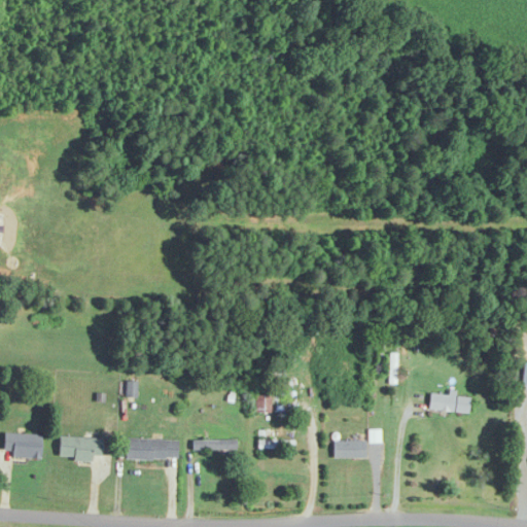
[(468,414),(469,397),(430,394),(428,411),(468,414)]
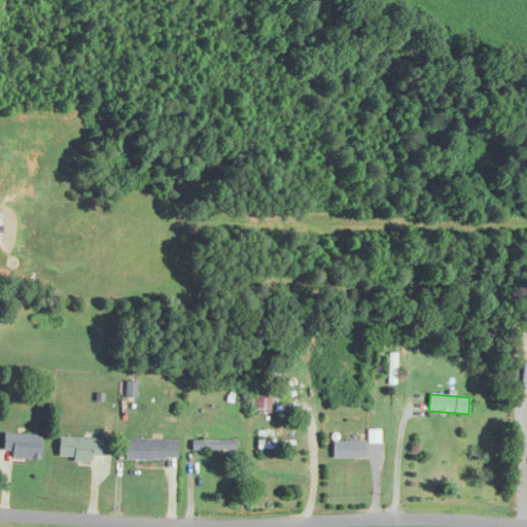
[(270,412),(270,397),(258,397),(258,412),(270,412)]
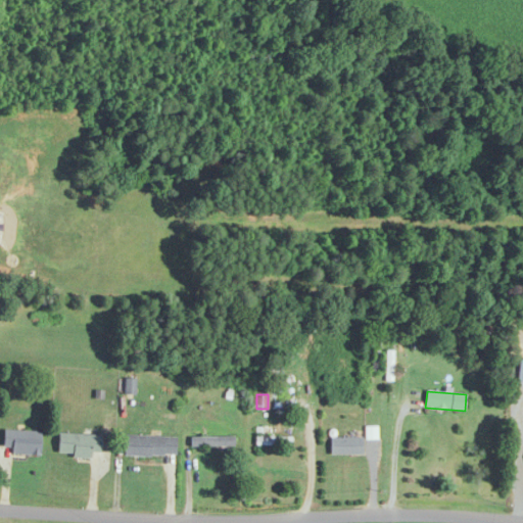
[(41,455),(41,431),(3,431),(3,455),(41,455)]
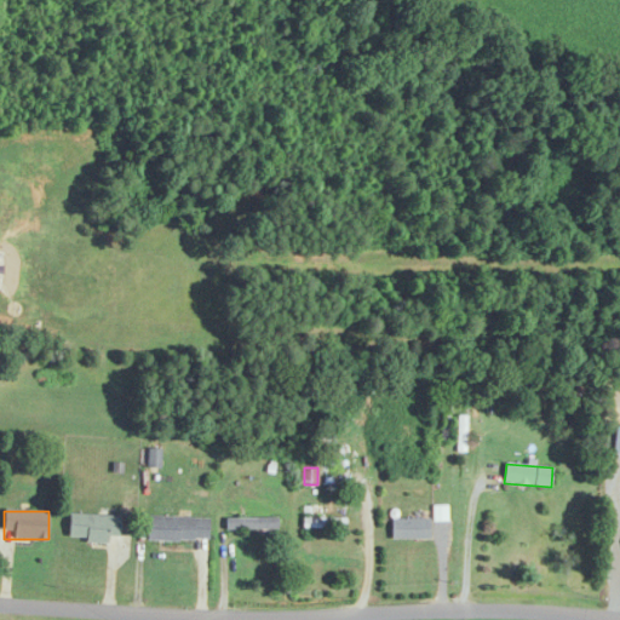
[(119,538),(119,516),(69,516),(69,543),(109,543),(109,538),(119,538)]
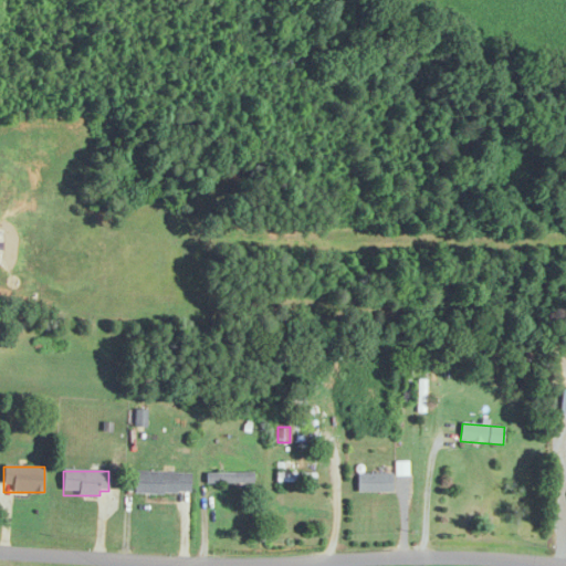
[(135,493),(190,493),(190,472),(135,472),(135,493)]
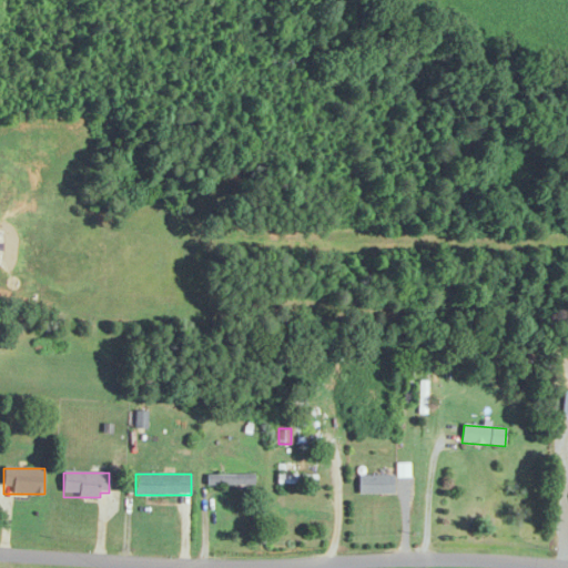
[(254,486),(254,476),(206,476),(206,486),(254,486)]
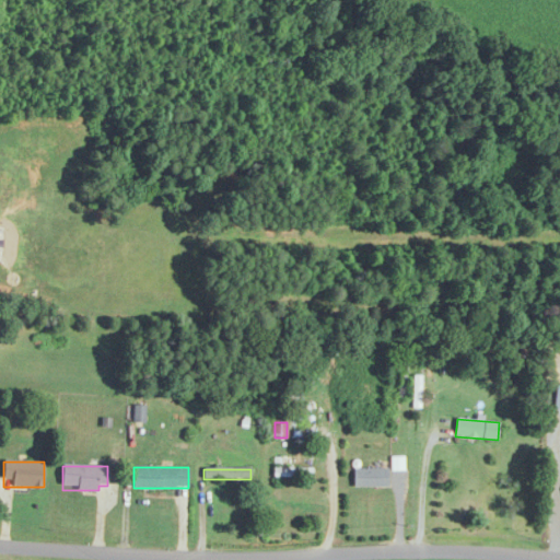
[(388,488),(388,469),(353,469),(353,488),(388,488)]
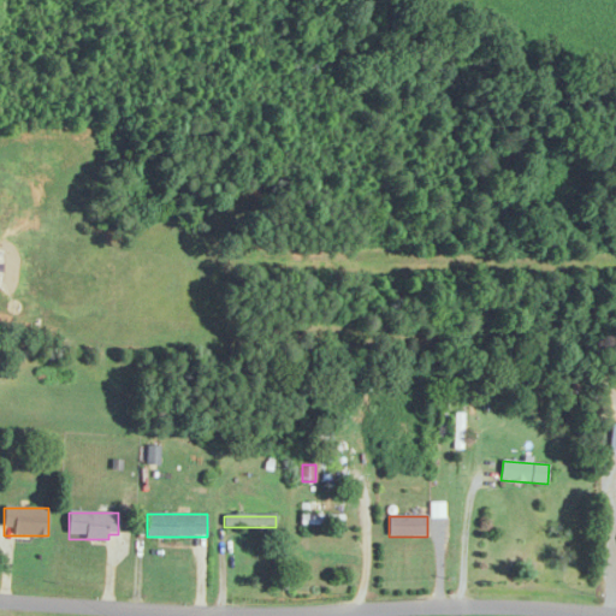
All buildings are outlined.
